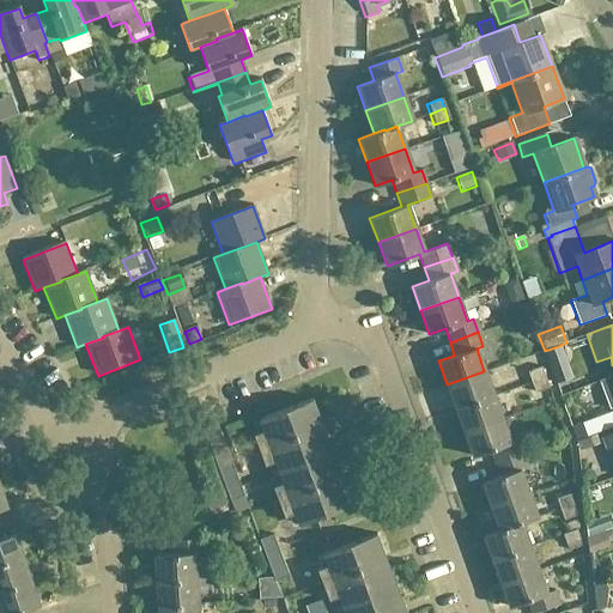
[(559,346),(545,351),(550,365),(565,360),(559,346)]
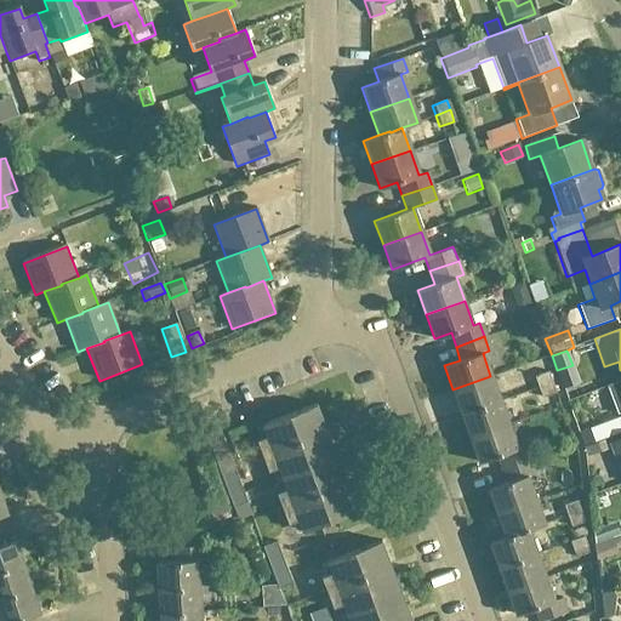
[(537,387),(551,382),(547,372),(534,377),(537,387)]
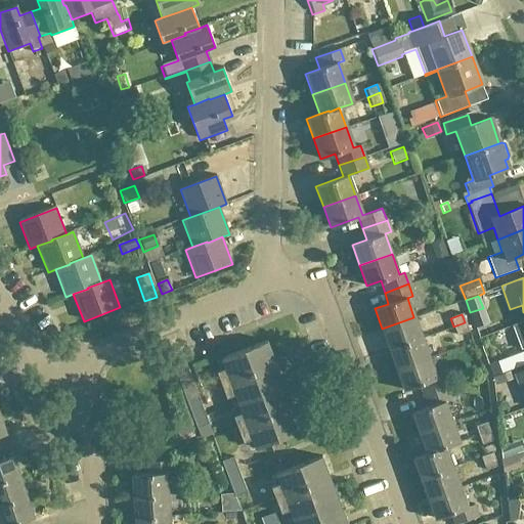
[(413,317),(382,329),(389,349),(421,338),(413,317)]
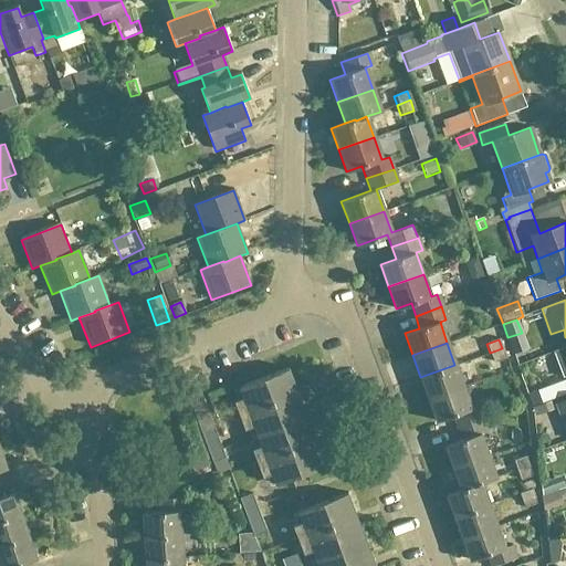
[(502,348),(490,353),(493,363),(505,358),(502,348)]
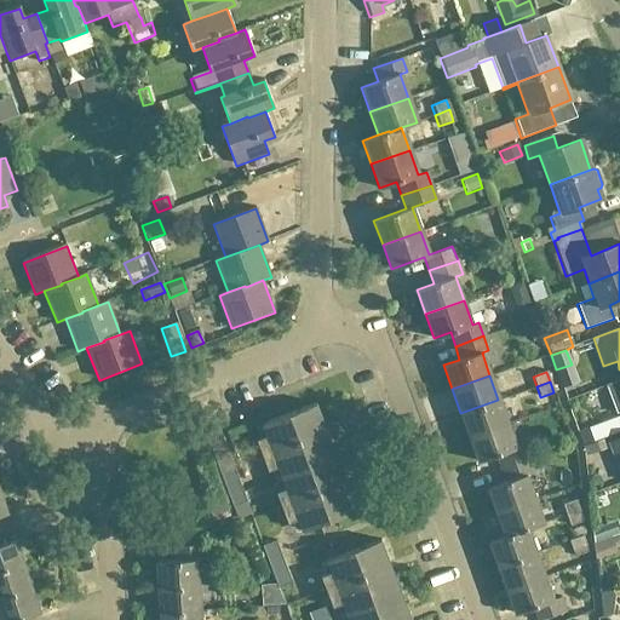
[(619,382),(604,388),(614,415),(619,413),(619,382)]
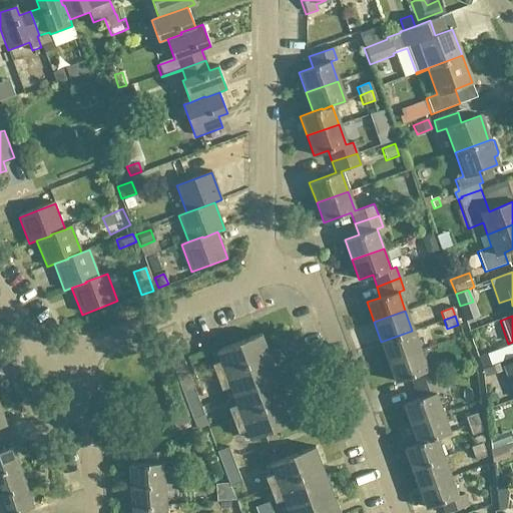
[(412,331),(381,342),(388,362),(419,351),(412,331)]
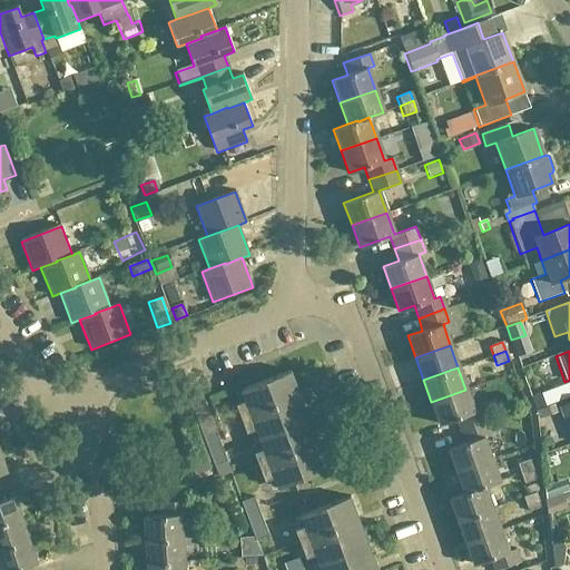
[(239,419),(298,396),(288,372),(239,391),(243,401),(234,404),(239,419)]
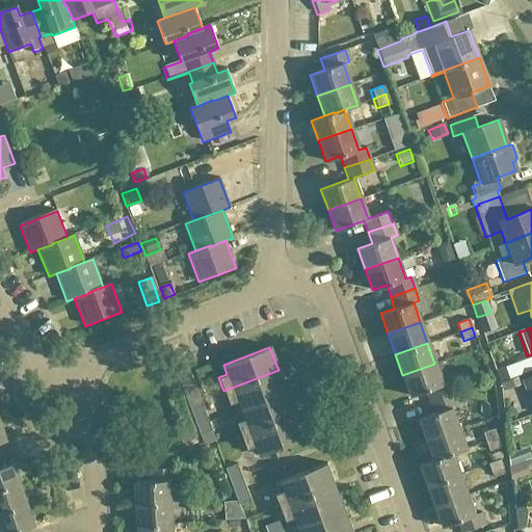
[(211,431),(189,377),(183,360),(173,364),(179,381),(200,435),(211,431)]
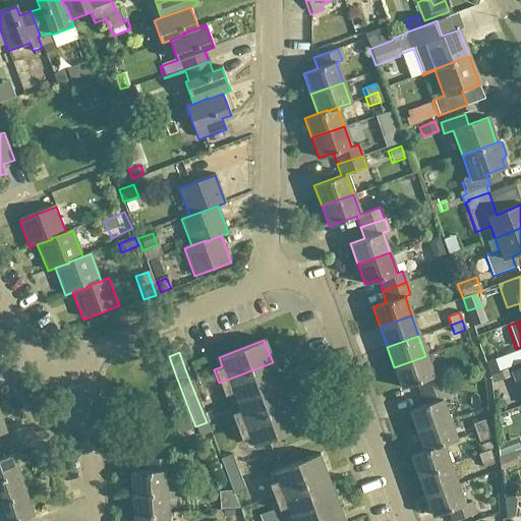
[(425,356),(394,367),(401,388),(415,383),(419,394),(443,386),(439,374),(432,377),(425,356)]
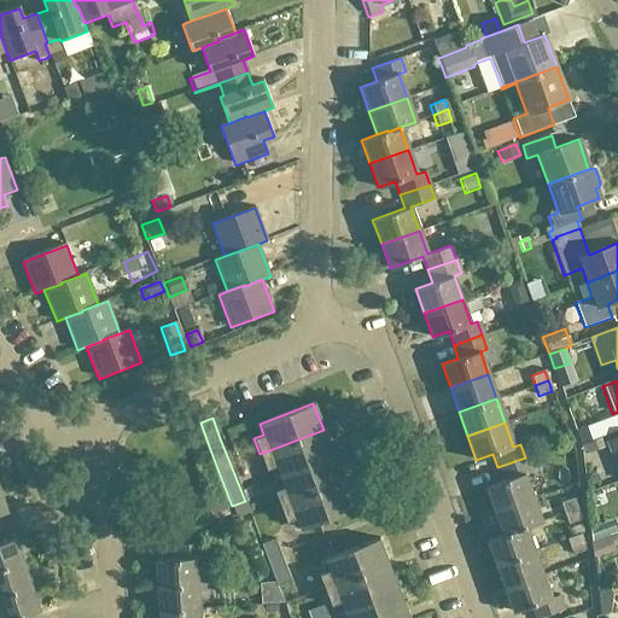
[(579,445),(598,439),(594,426),(575,433),(579,445)]
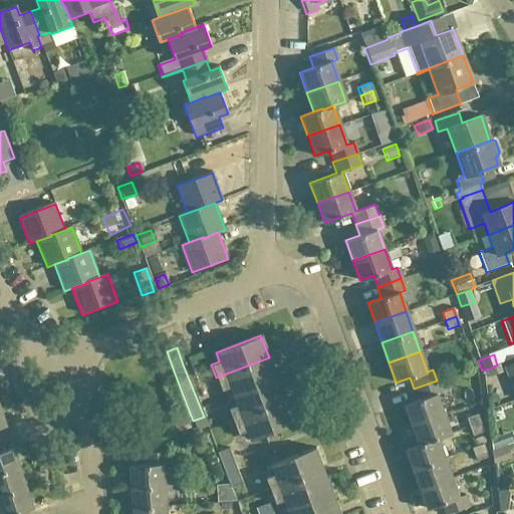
[(277,379),(269,357),(216,377),(221,391),(229,388),(232,396),(277,379)]
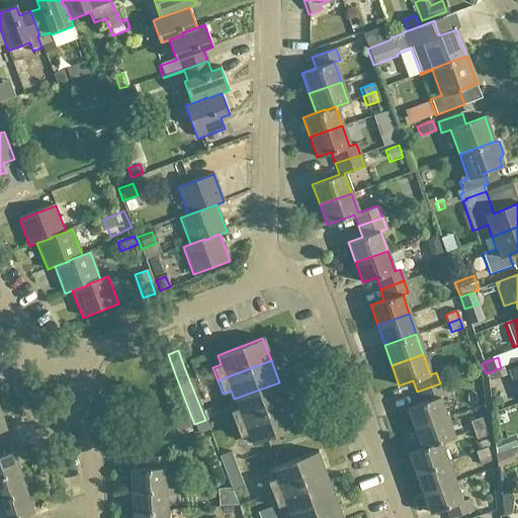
[(517,366),(507,370),(515,391),(517,390),(517,366)]
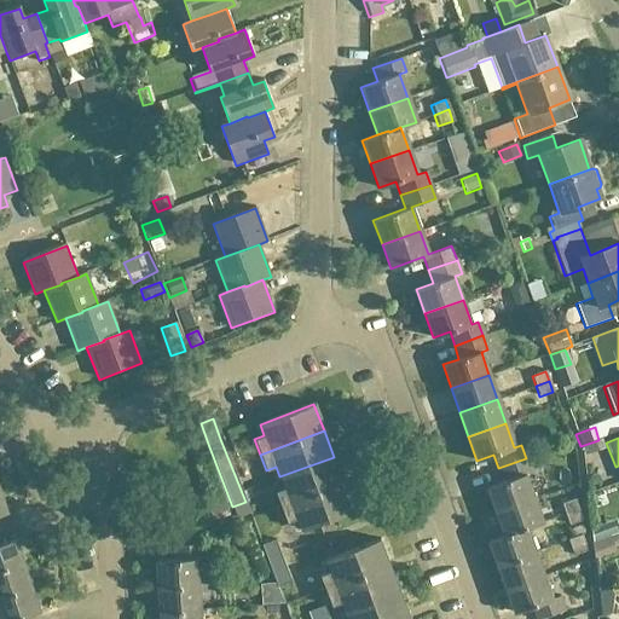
[(601,441),(582,447),(585,457),(605,450),(601,441)]
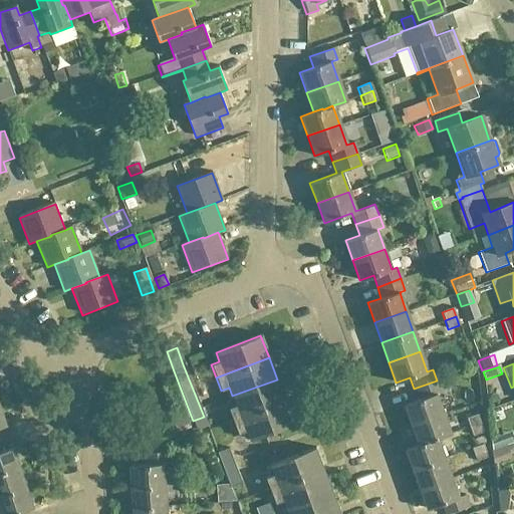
[(277,379),(232,396),(236,405),(228,408),(233,421),(285,401),(277,379)]
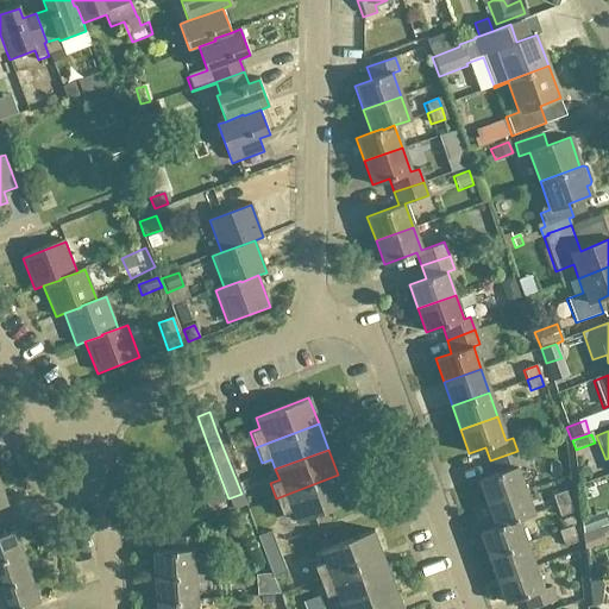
[(518,451),(490,460),(495,473),(478,479),(488,503),(526,490),(518,466),(522,464),(518,451)]
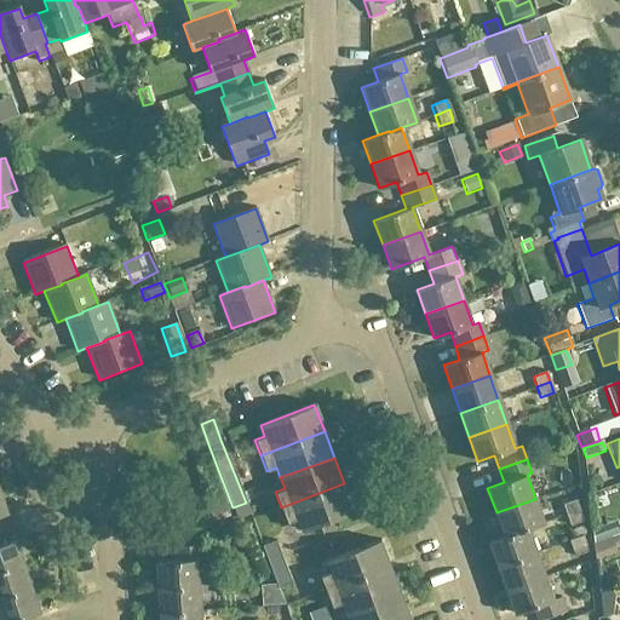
[(355,511),(344,483),(281,507),(286,523),(296,520),(300,532),(355,511)]
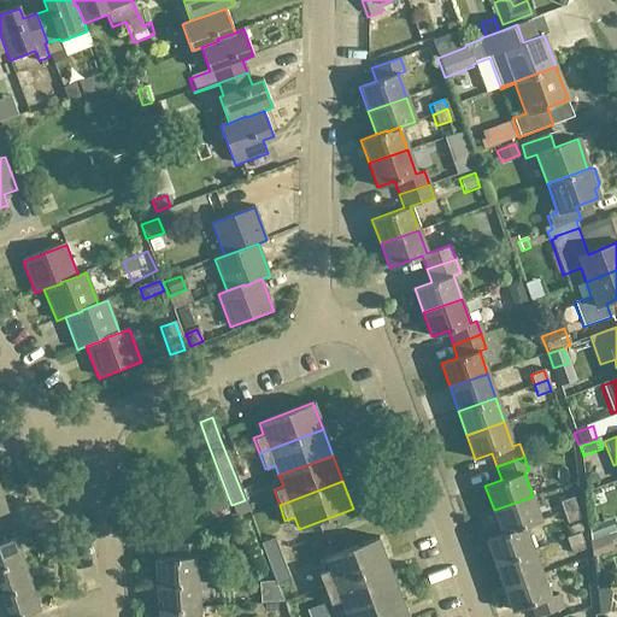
[(541,521),(533,497),(494,510),(501,533),(513,529),(515,530),(526,527),(541,521)]
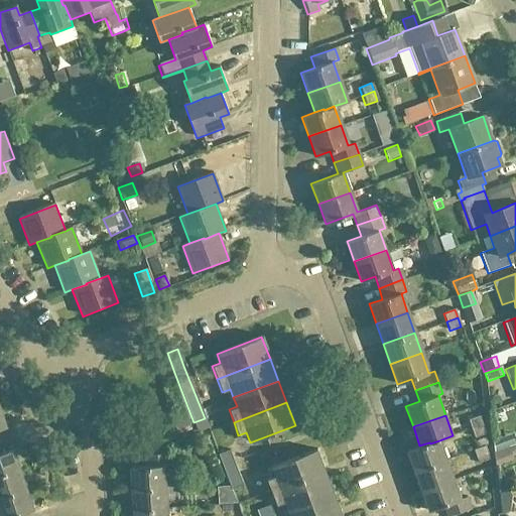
[(470,428),(482,424),(479,416),(467,420),(470,428)]
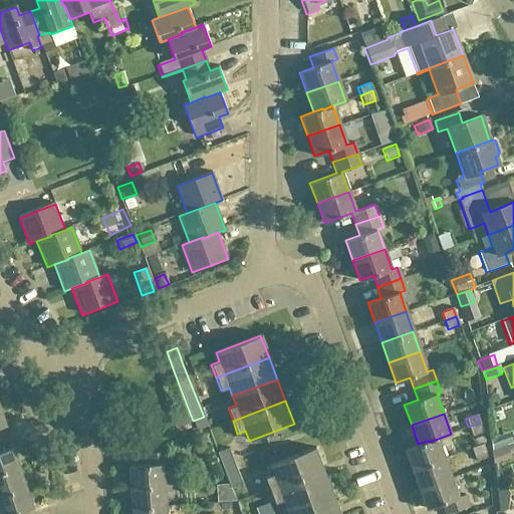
[(187,419),(174,424),(178,433),(191,428),(187,419)]
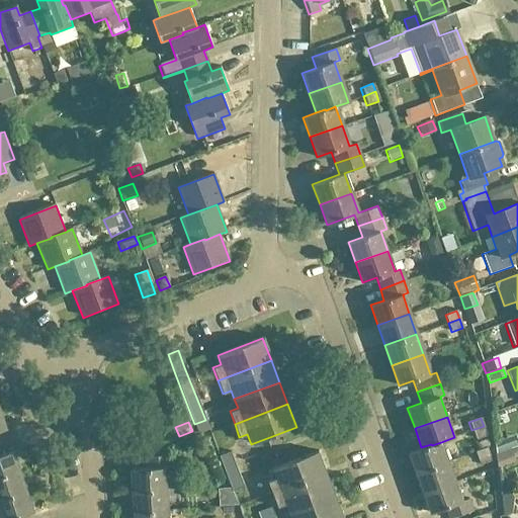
[(484,426),(471,430),(476,440),(487,436),(484,426)]
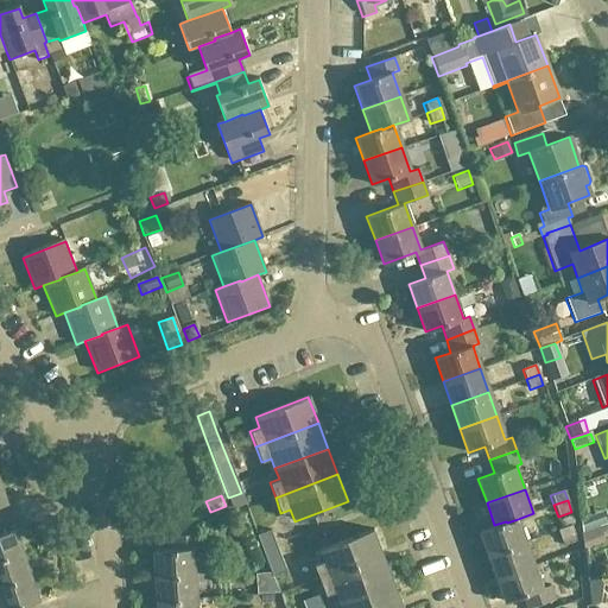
[(584,533),(599,527),(595,517),(581,523),(584,533)]
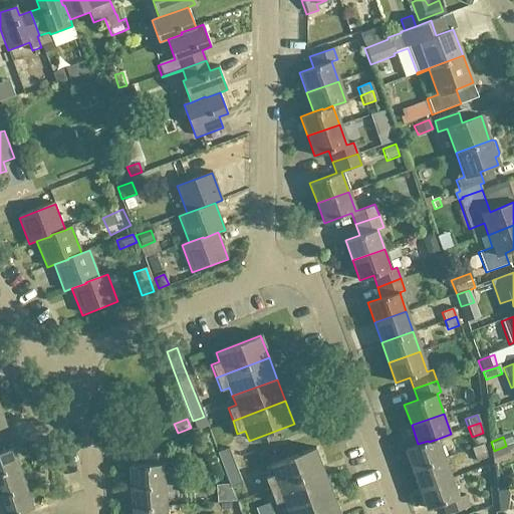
[(428,441),(418,444),(405,449),(412,469),(445,457),(438,439),(429,442),(428,441)]
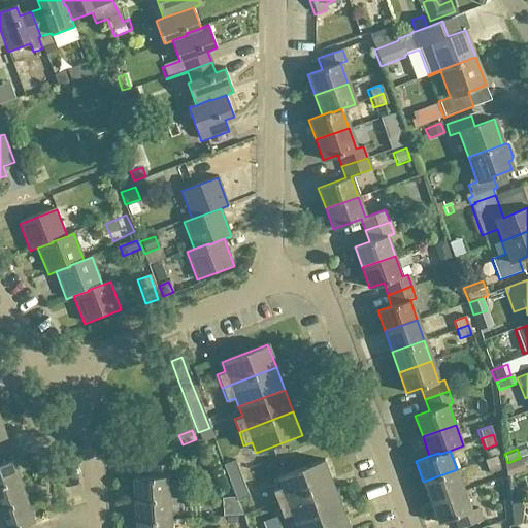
[(495,456),(484,460),(487,469),(498,465),(495,456)]
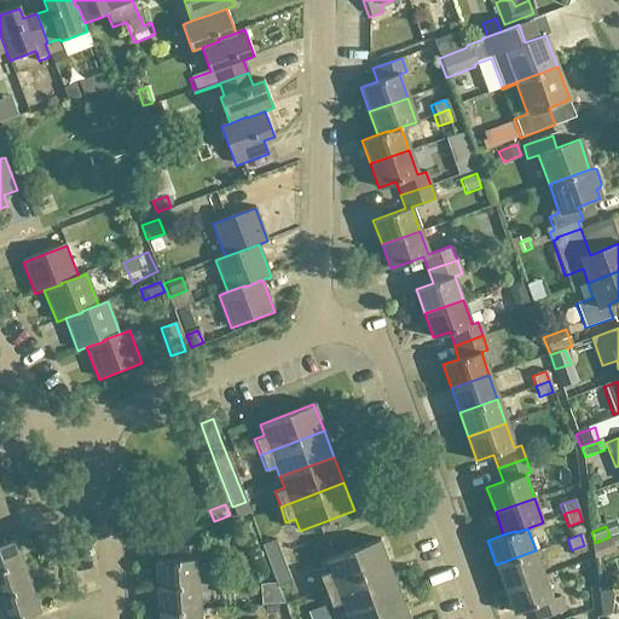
[(595,543),(590,545),(593,562),(615,554),(609,539),(609,538),(609,537),(595,543)]
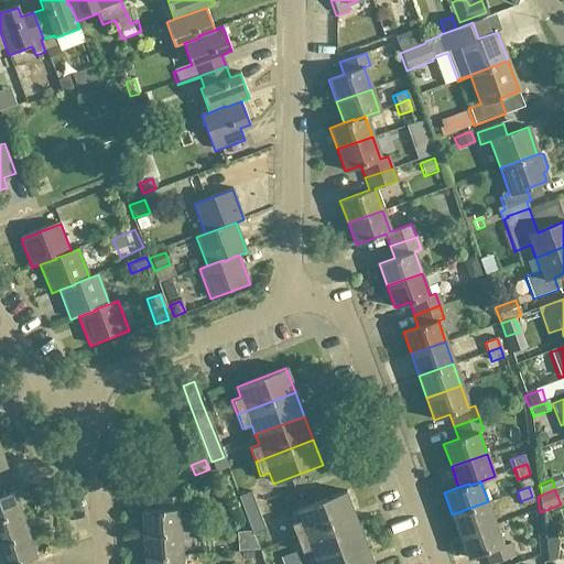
[(0,496),(0,521),(22,514),(14,491),(0,496)]
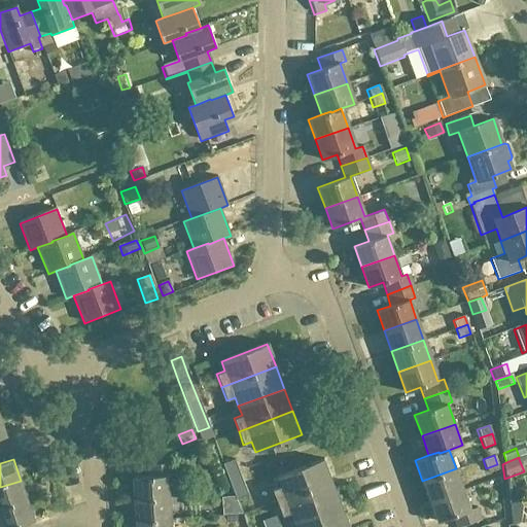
[(233,460),(220,465),(234,500),(247,496),(233,460)]
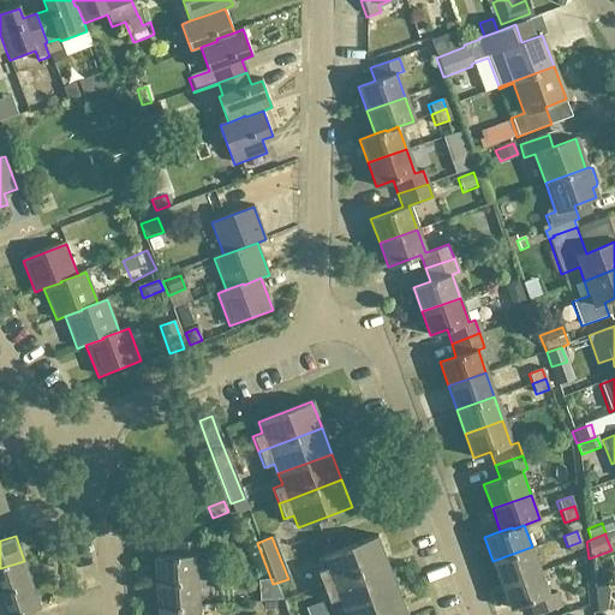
[(322,587),(384,562),(375,537),(321,557),(326,568),(316,572),(322,587)]
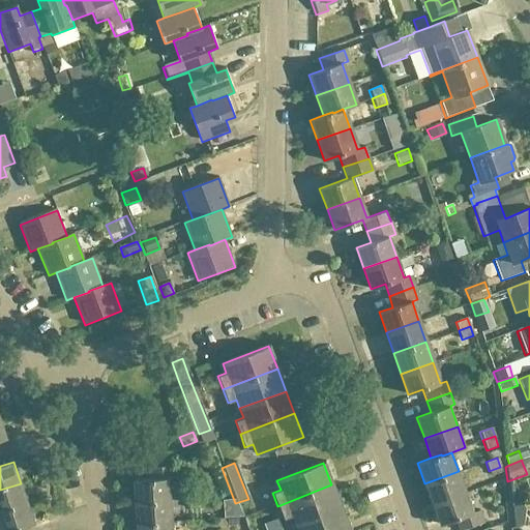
[(135,503),(170,501),(168,479),(175,478),(174,467),(147,469),(148,480),(134,481),(135,503)]
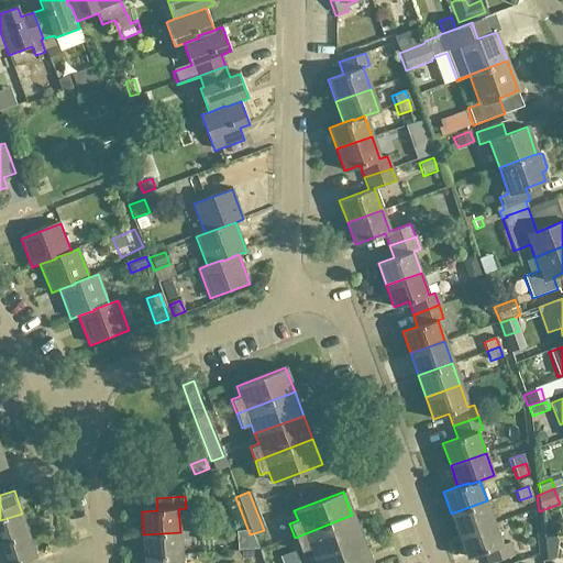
[(487,500),(451,514),(459,534),(495,522),(487,500)]
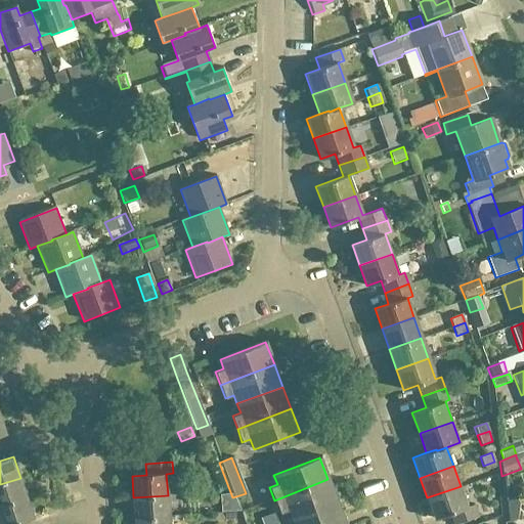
[(20,478),(0,484),(0,506),(27,497),(20,478)]
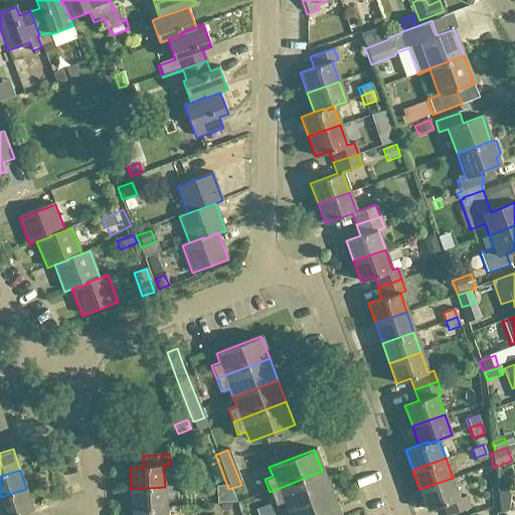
[(331,493),(322,471),(270,492),(275,505),(283,501),(286,510),(331,493)]
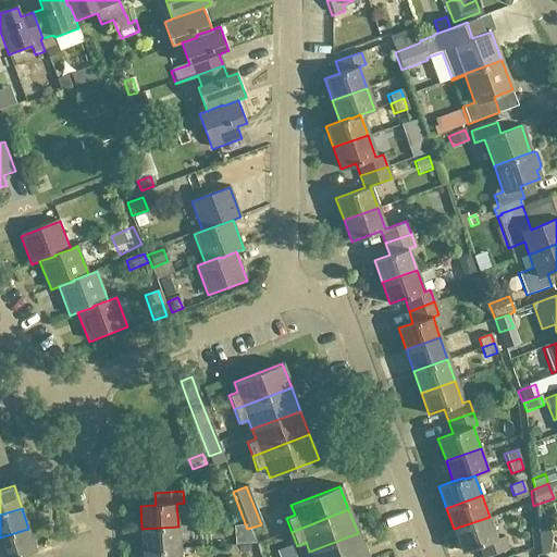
[(497,537),(490,517),(454,529),(461,551),(477,545),(481,556),(482,556),(508,548),(503,535),(497,537)]
